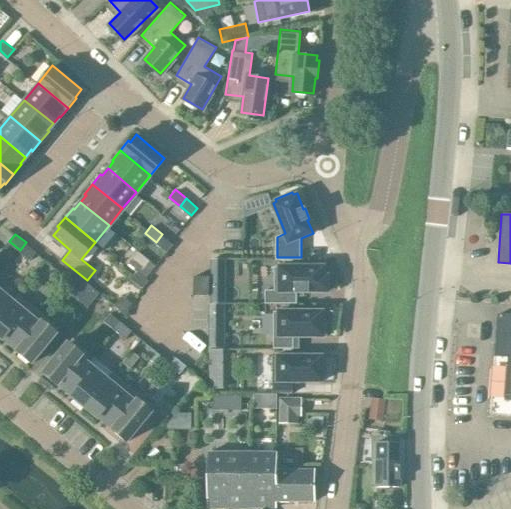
[(173,243),(162,234),(156,242),(167,251),(173,243)]
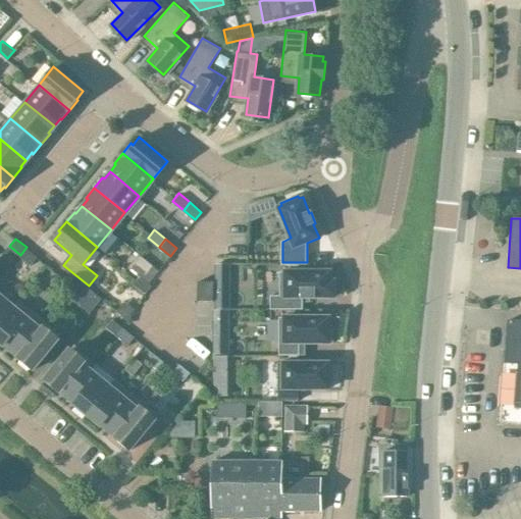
[(37,256),(27,247),(20,255),(31,264),(37,256)]
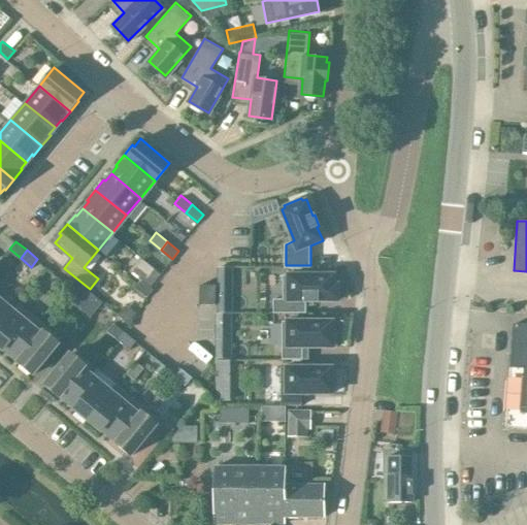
[(275,312),(306,312),(306,301),(318,301),(318,299),(337,299),(337,284),(334,284),(334,273),(284,273),(284,298),(275,298),(275,312)]
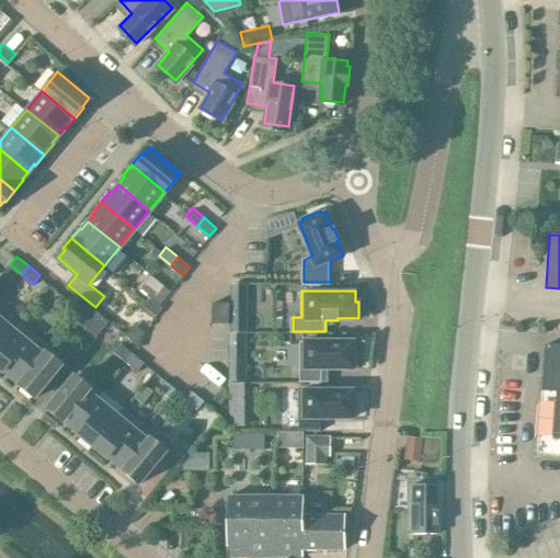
[(54,302),(66,311),(73,303),(61,293),(54,302)]
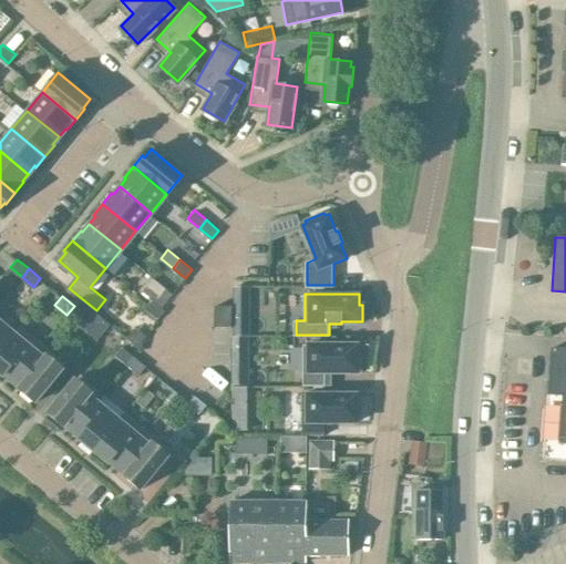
[(153,299),(145,307),(157,318),(165,309),(153,299)]
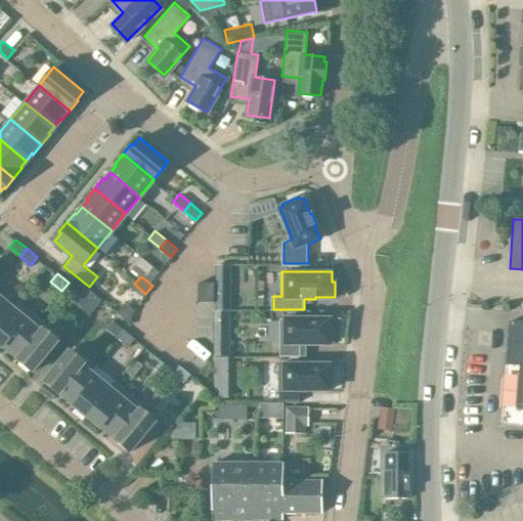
[(199,280),(198,300),(214,301),(215,281),(199,280)]
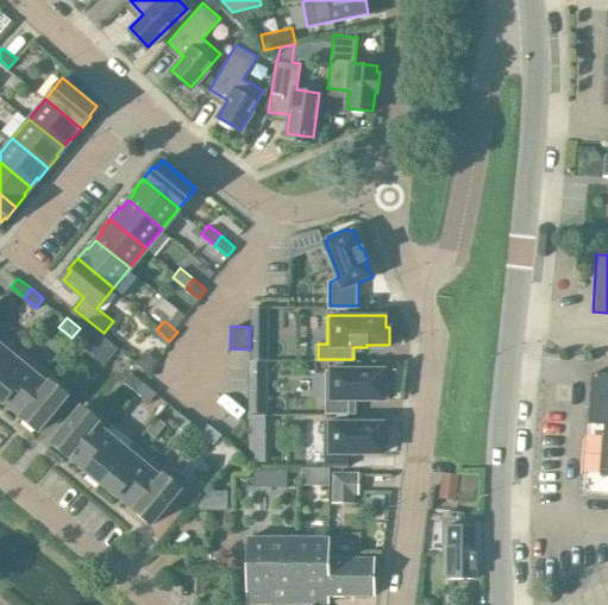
[(80,328),(71,338),(85,348),(93,339),(80,328)]
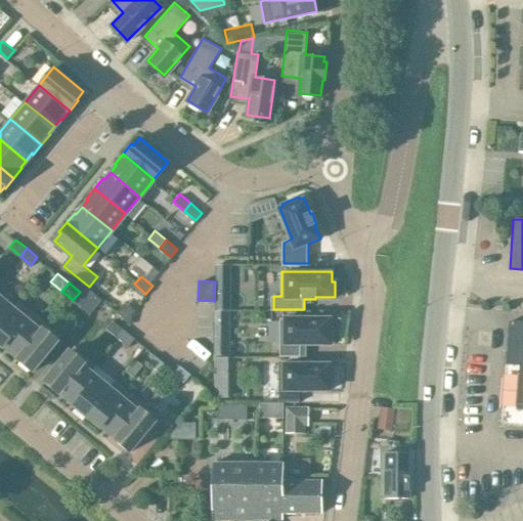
[(0,321),(14,305),(0,293),(0,321)]
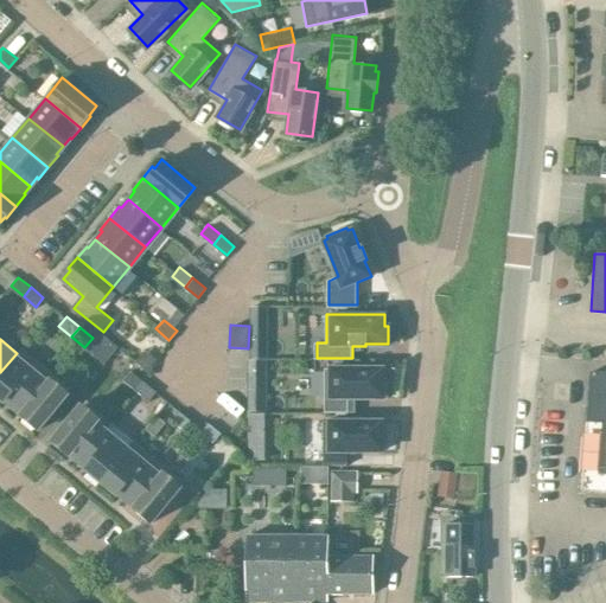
[(17,353),(0,372),(0,398),(2,402),(5,399),(13,406),(42,373),(46,366),(23,346),(17,353)]
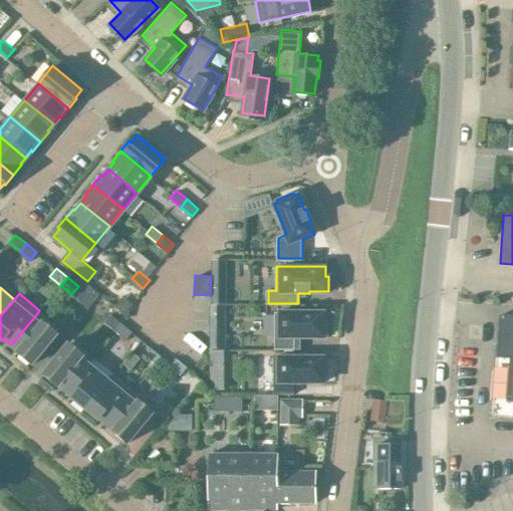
[(35,316),(11,344),(18,350),(17,352),(31,363),(56,333),(60,327),(39,310),(35,316)]
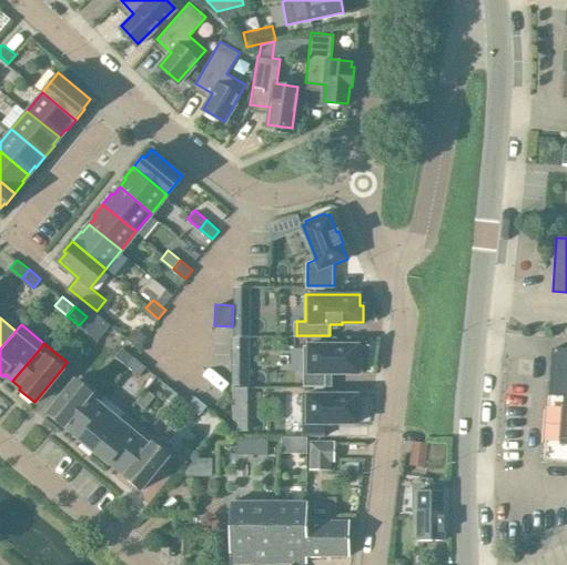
[(326,372),(363,372),(363,354),(358,354),(358,344),(304,344),(304,385),(326,385),(326,372)]
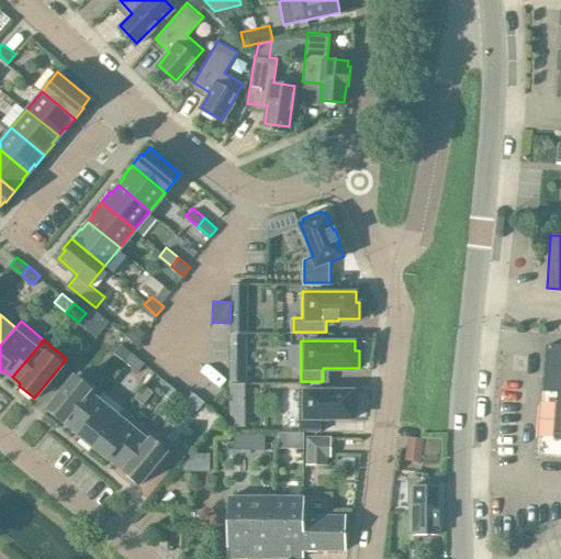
[(125,360),(133,351),(121,343),(114,350),(125,360)]
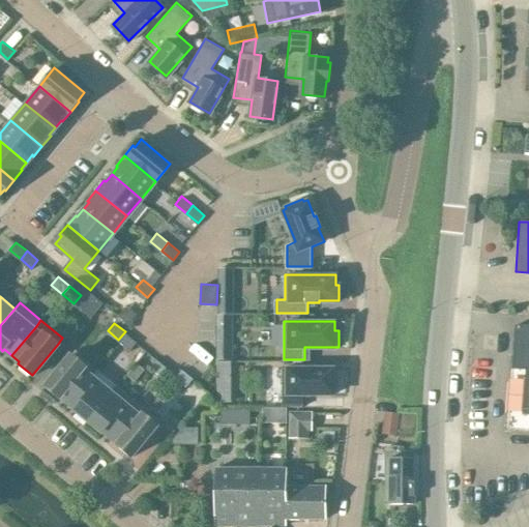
[(510,335),(503,430),(528,431),(528,325),(513,324),(512,335),(510,335)]
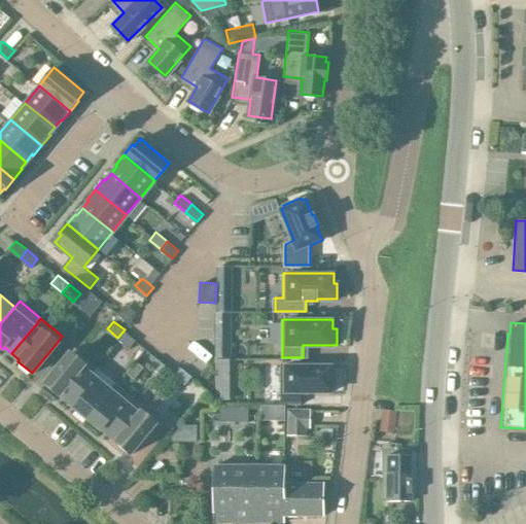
[(125,329),(117,338),(129,347),(136,339),(125,329)]
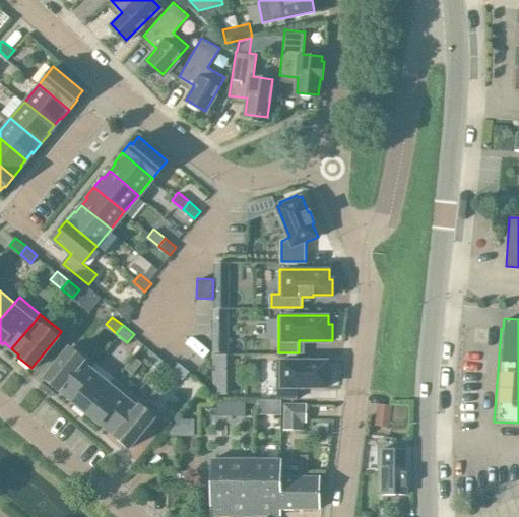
[(69,347),(44,378),(58,389),(59,388),(66,394),(90,365),(95,359),(74,341),(69,347)]
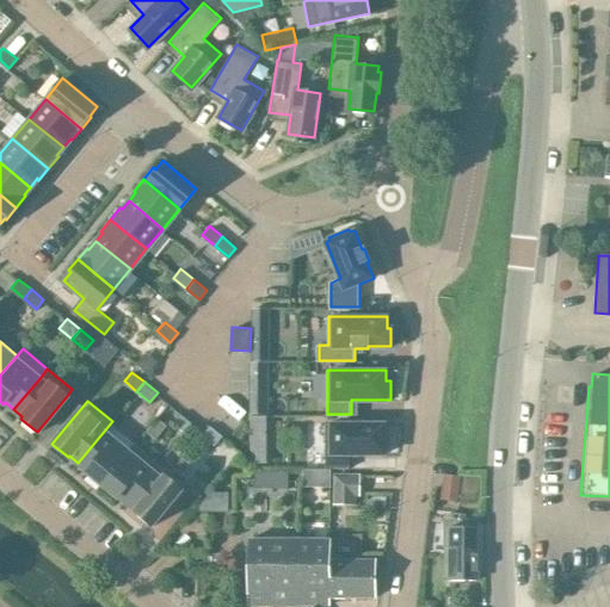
[(192,422),(180,413),(173,421),(185,432),(192,422)]
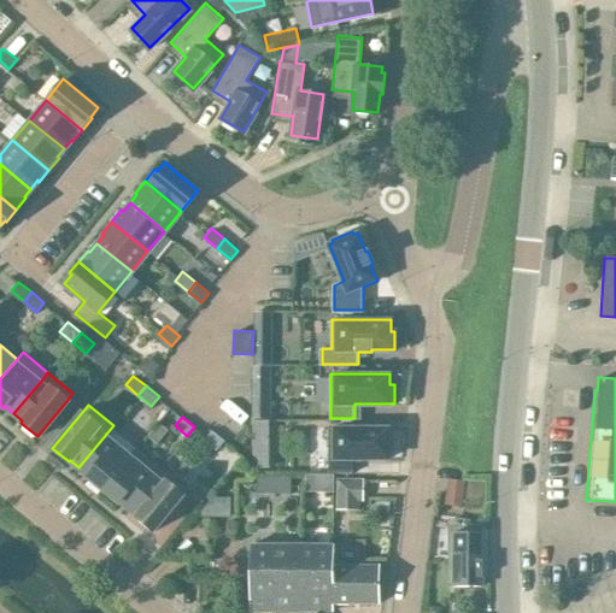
[(391,428),(329,428),(329,472),(353,472),(353,460),(391,460),(391,455),(393,455),(393,431),(391,431),(391,428)]
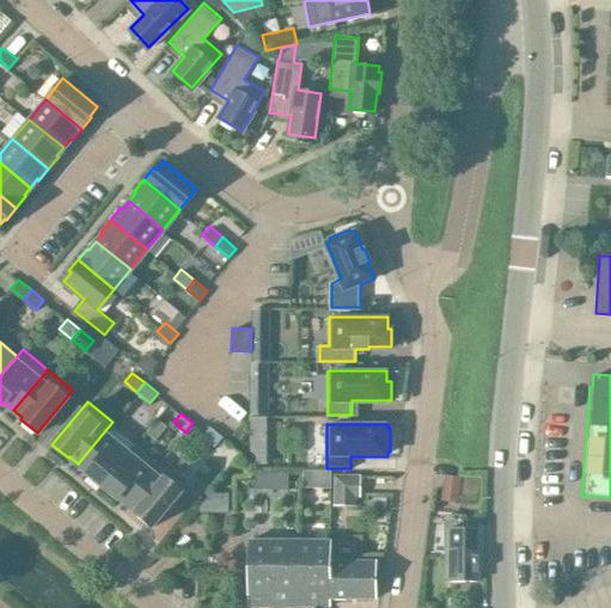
[(211,425),(205,433),(202,434),(215,444),(222,435),(211,425)]
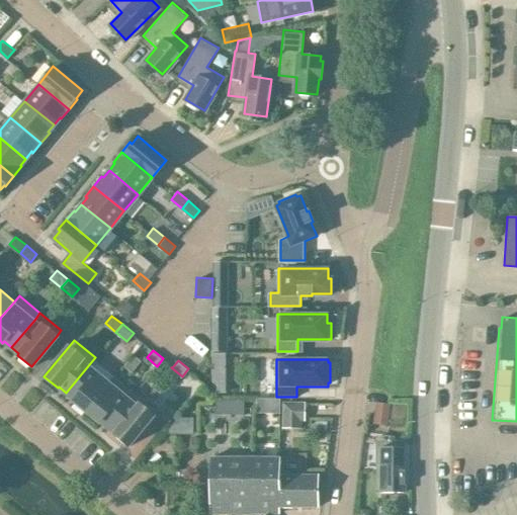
[(73,400),(86,411),(110,380),(90,363),(66,393),(74,399),(73,400)]
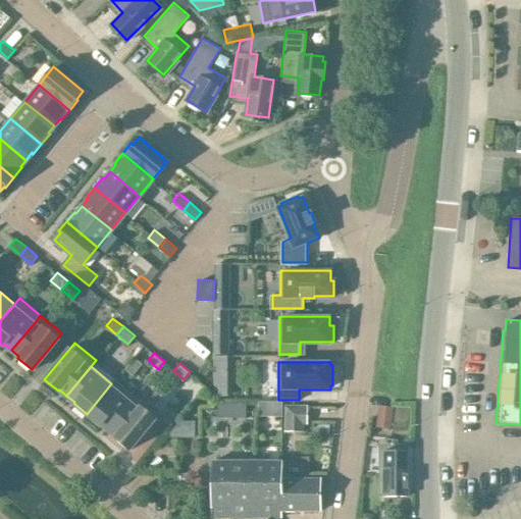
[(111,383),(87,414),(100,425),(101,423),(108,429),(138,395),(116,377),(111,383)]
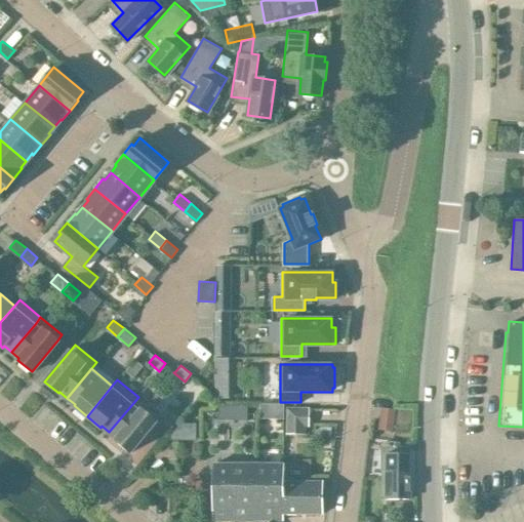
[(138,397),(109,432),(117,438),(116,440),(129,451),(155,420),(160,414),(138,397)]
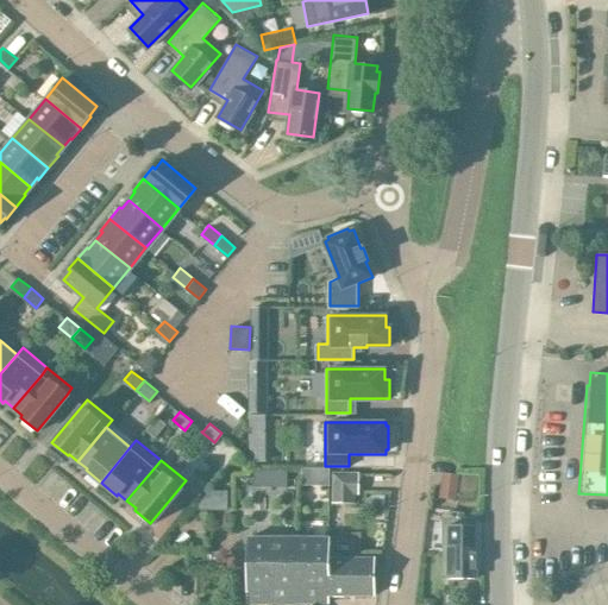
[(459,472),(452,471),(443,470),(439,495),(456,497),(457,497),(459,472)]
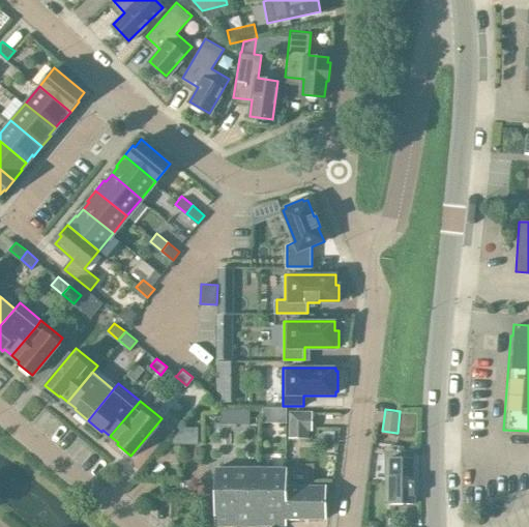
[(290,410),(290,436),(307,436),(307,428),(312,428),(312,410),(290,410)]
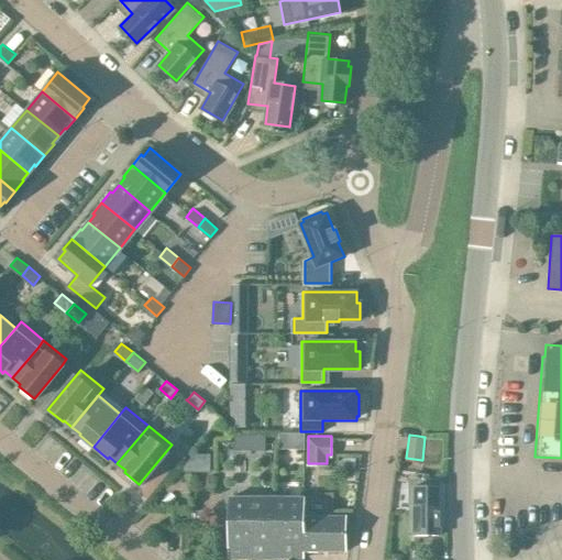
[(184,465),(184,470),(210,470),(210,452),(195,452),(184,465)]
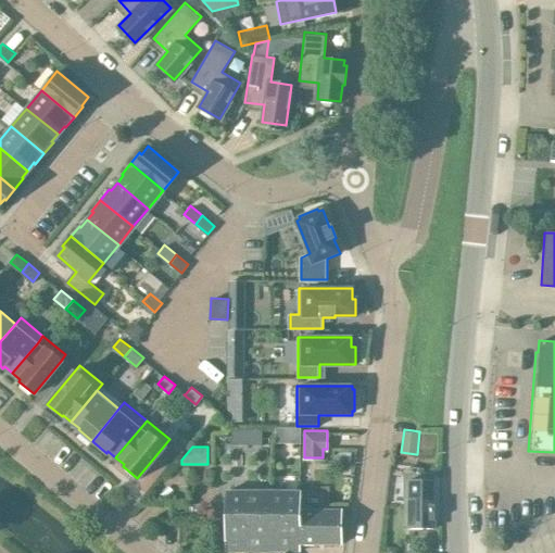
[(434,468),(407,468),(408,497),(410,526),(434,526),(436,526),(434,495),(434,468)]
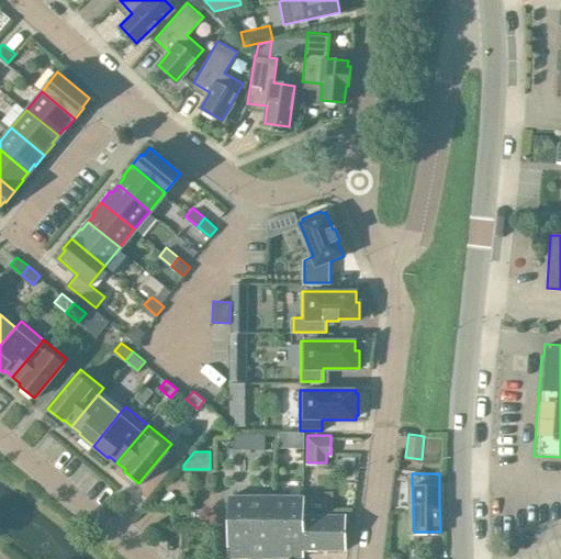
[(228,556),(277,556),(282,556),(283,558),(299,558),(295,556),(303,555),(303,547),(343,547),(343,513),(302,514),(302,494),(277,494),(228,495),(228,525),(228,556)]
